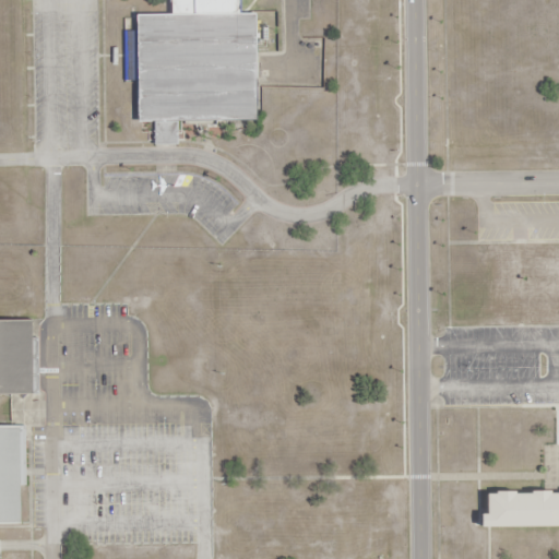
[(170,0),(171,12),(139,12),(139,31),(123,31),(125,85),(141,84),(142,121),(156,120),(156,143),(181,142),(181,120),(261,119),(259,15),(242,15),(241,0),(170,0)]
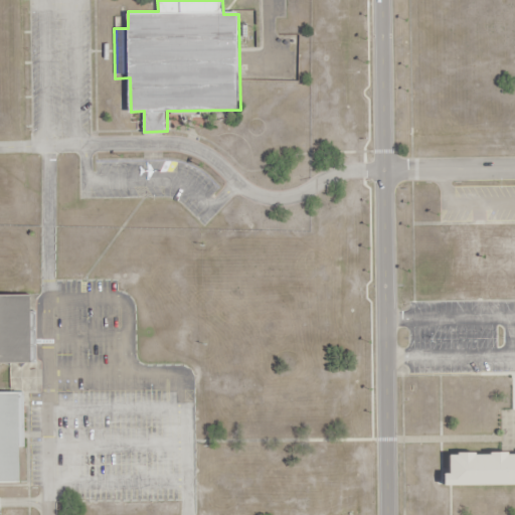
[(514,235),(480,236),(480,258),(514,256),(514,235)]
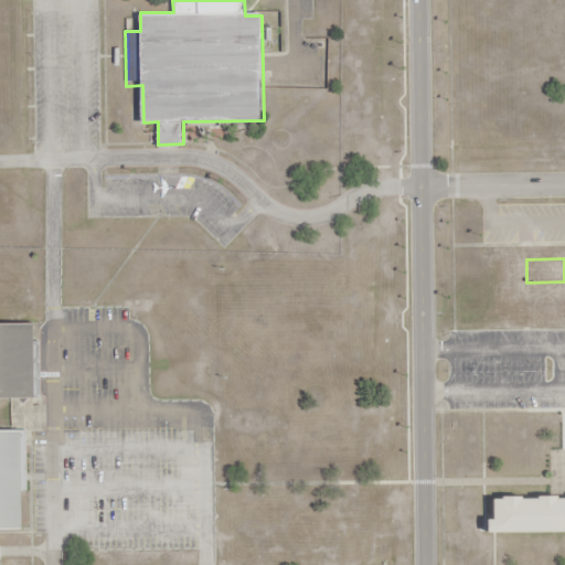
[(0,321),(0,400),(36,400),(35,321),(0,321)]
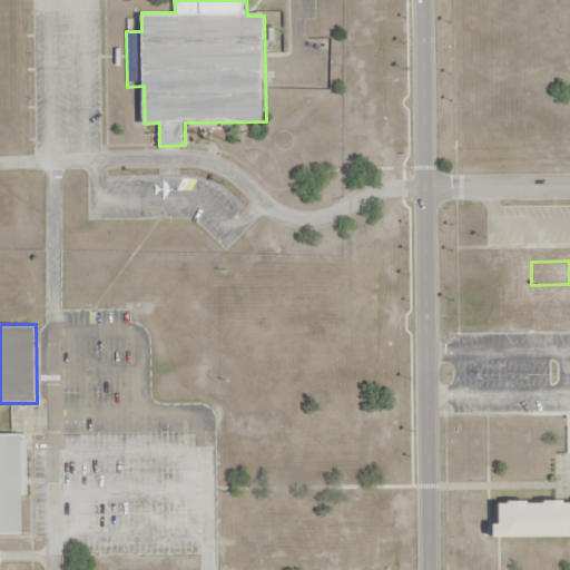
[(0,436),(0,538),(26,538),(25,436),(0,436)]
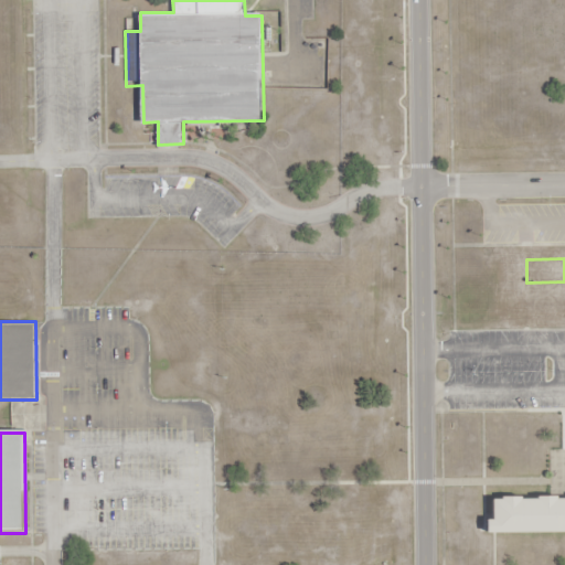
[(564,491),(496,492),(496,518),(486,518),(486,531),(564,531),(564,491)]
